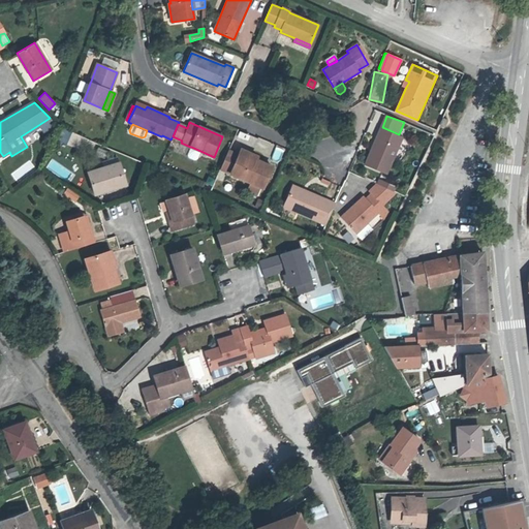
[(386,174),(402,137),(380,128),(365,164),(386,174)]
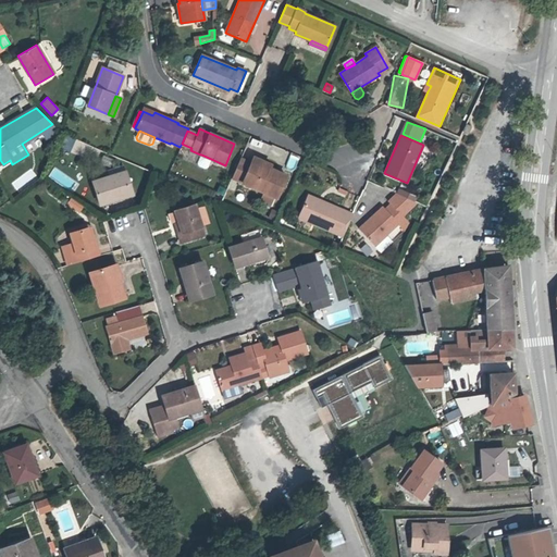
[(65,136),(61,148),(70,151),(73,139),(65,136)]
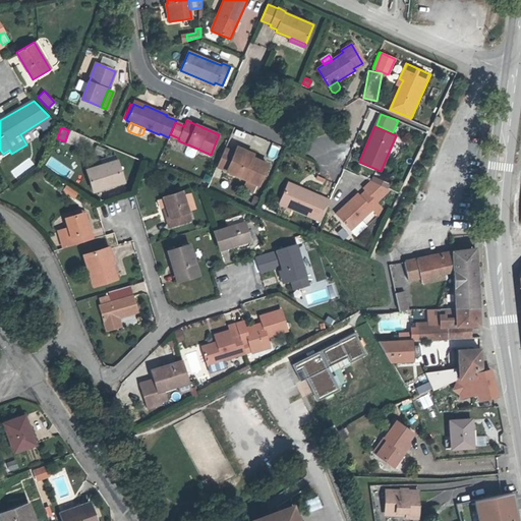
[(194,157),(197,149),(188,145),(185,153),(186,156),(191,158),(194,157)]
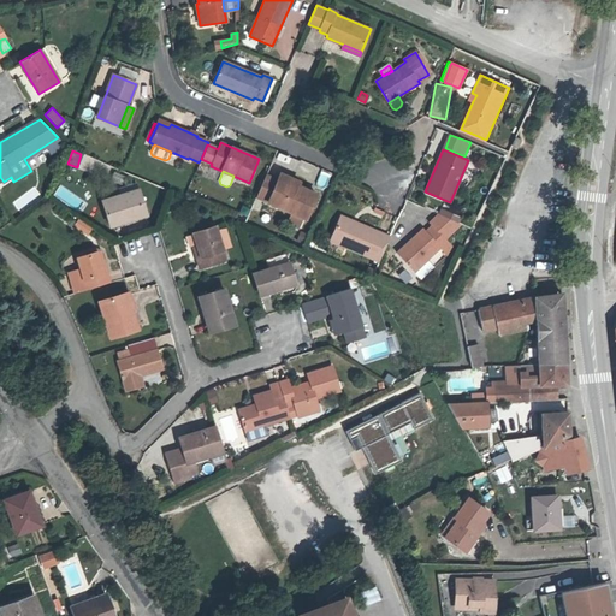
[(315,184),(324,188),(330,175),(321,171),(315,184)]
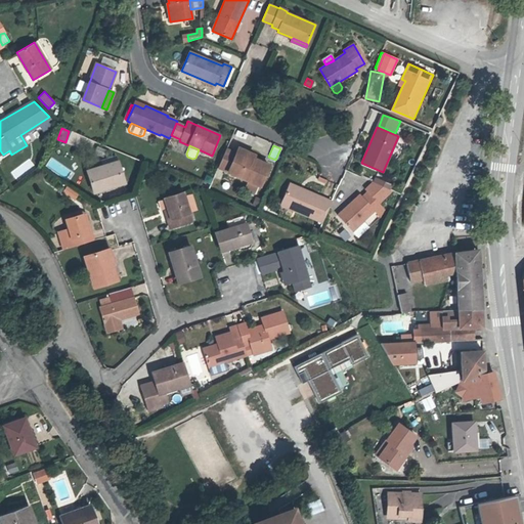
[(255,155),(238,147),(235,153),(253,160),(253,159),(255,155)]
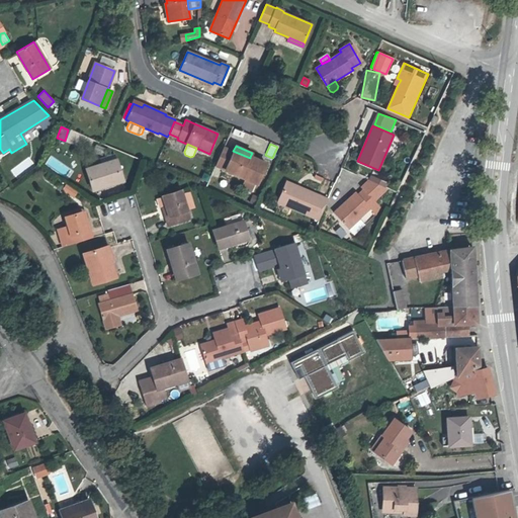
[(266,164),(250,157),(250,158),(233,151),(233,152),(224,148),(216,165),(226,169),(225,170),(257,184),(266,164)]
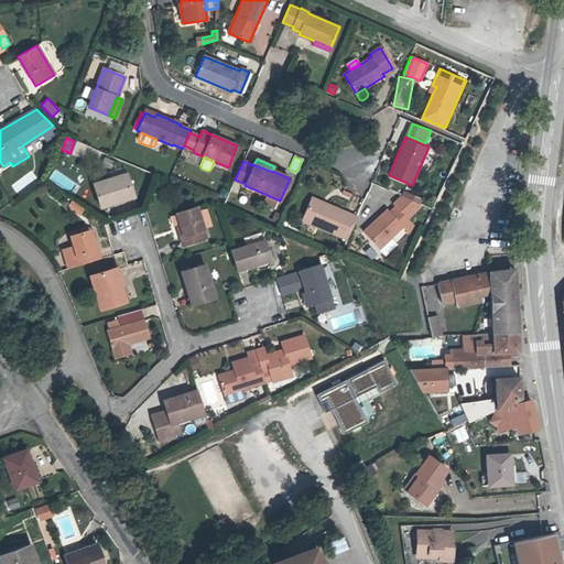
[(133,196),(127,173),(94,184),(100,207),(133,196)]
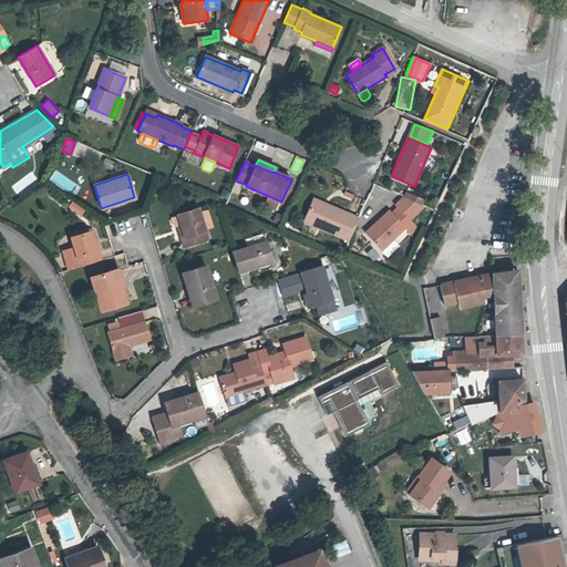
[(419,229),(410,220),(425,206),(404,197),(395,205),(398,208),(392,213),(390,210),(364,233),(381,250),(393,239),(405,228),(412,236),(419,229)]
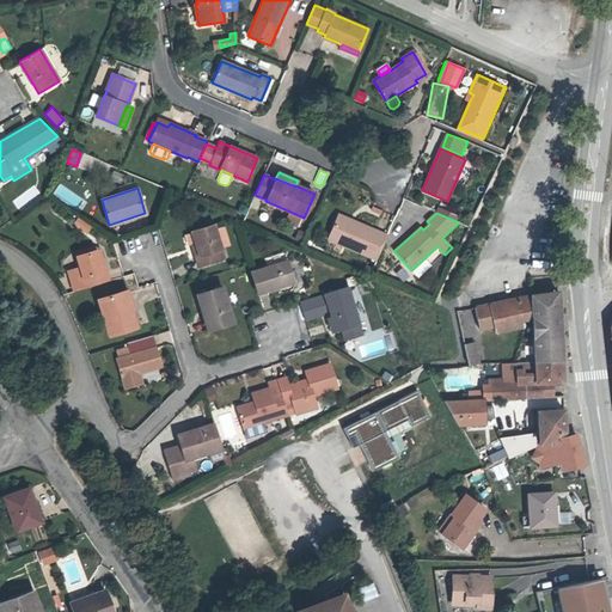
[(377,259),(387,236),(338,214),(328,239),(377,259)]
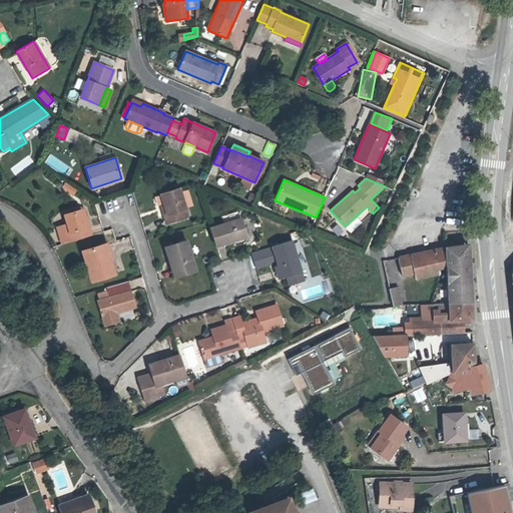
[(76,190),(69,184),(65,189),(73,194),(76,190)]
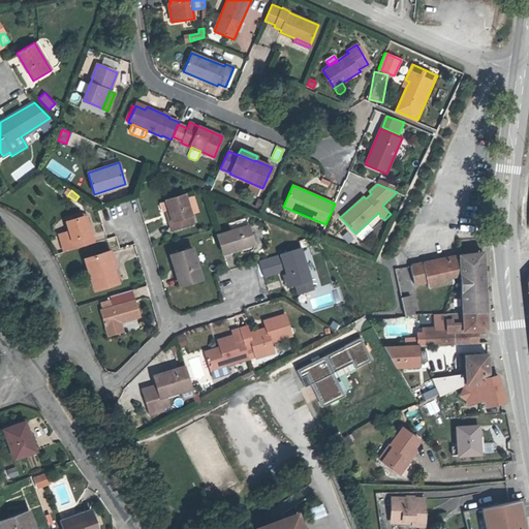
[(194,223),(185,194),(165,200),(169,211),(173,221),(168,222),(172,230),(194,223)]
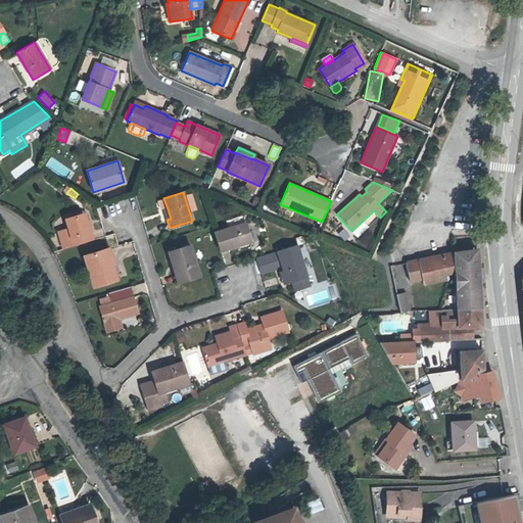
[(85,214),(81,211),(65,217),(66,220),(82,215),(88,233),(91,232),(85,214)]
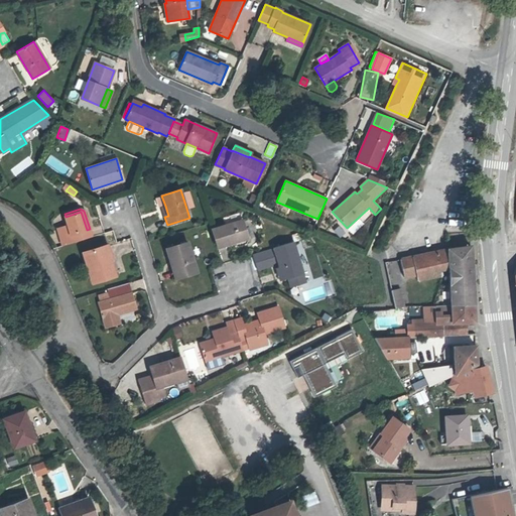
[(87,230),(81,212),(66,217),(69,226),(57,230),(62,246),(92,237),(90,229),(87,230)]
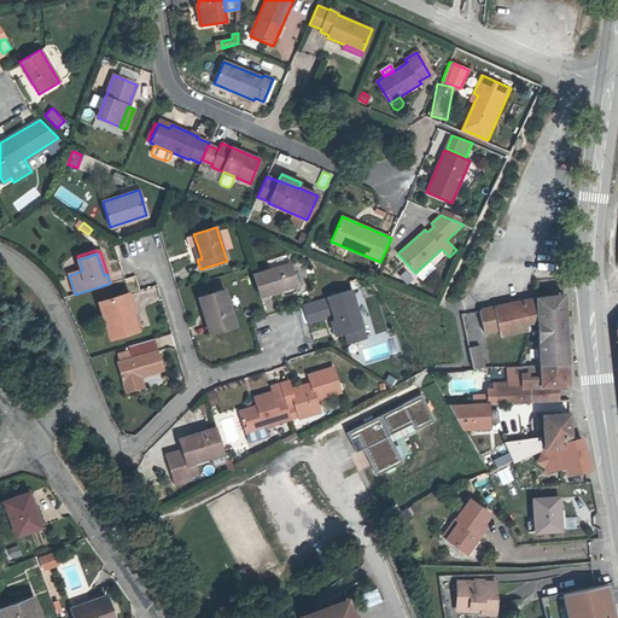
[(296,285),(290,263),(295,262),(292,256),(289,254),(267,261),(269,269),(254,274),(261,296),(278,291),(296,285)]
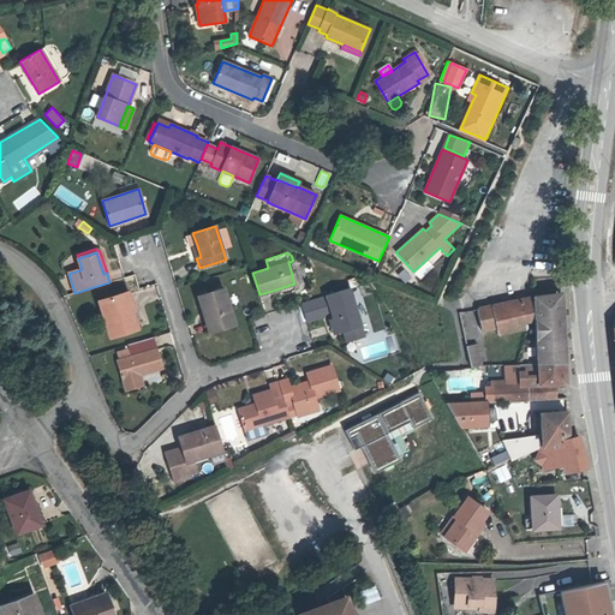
[(419,279),(434,267),(427,260),(413,272),(419,279)]
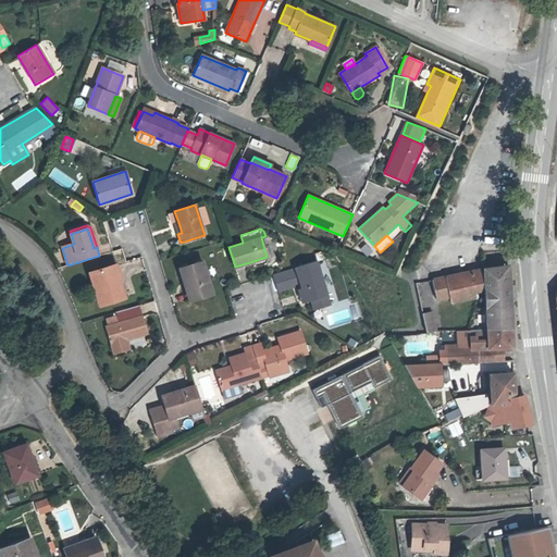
[(252,268),(269,262),(267,257),(250,262),(252,268)]
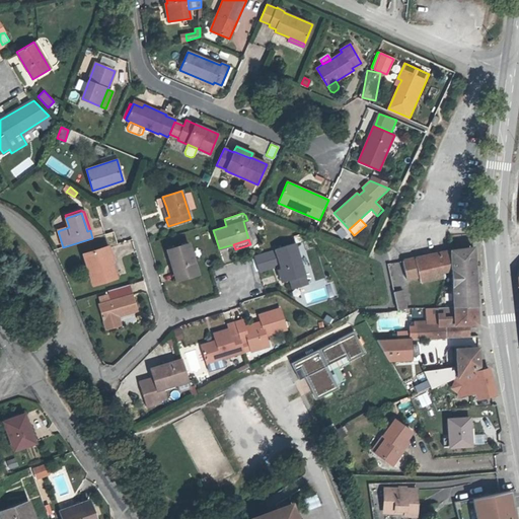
[(198,274),(188,243),(167,249),(170,261),(174,258),(176,266),(173,268),(176,280),(198,274)]
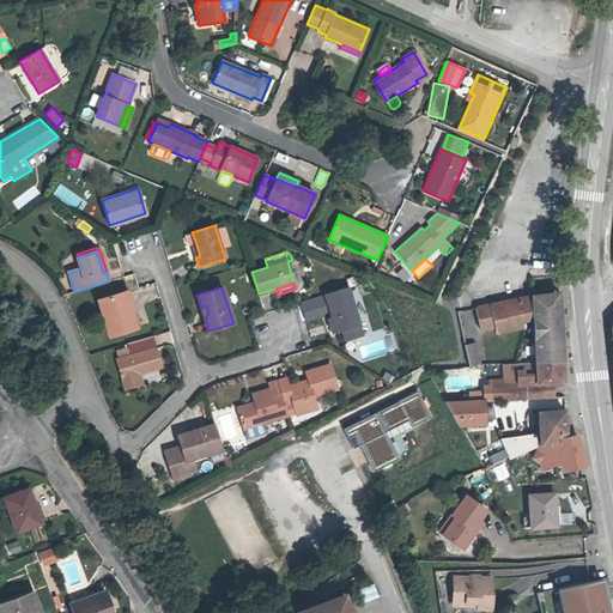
[(364,335),(349,287),(325,295),(332,317),(328,319),(333,333),(341,331),(345,341),(364,335)]
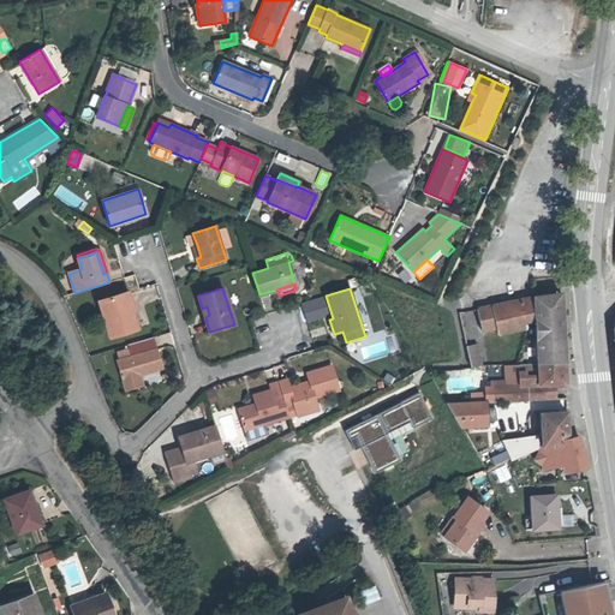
[(133,308),(129,292),(123,293),(127,309),(131,309),(133,308)]
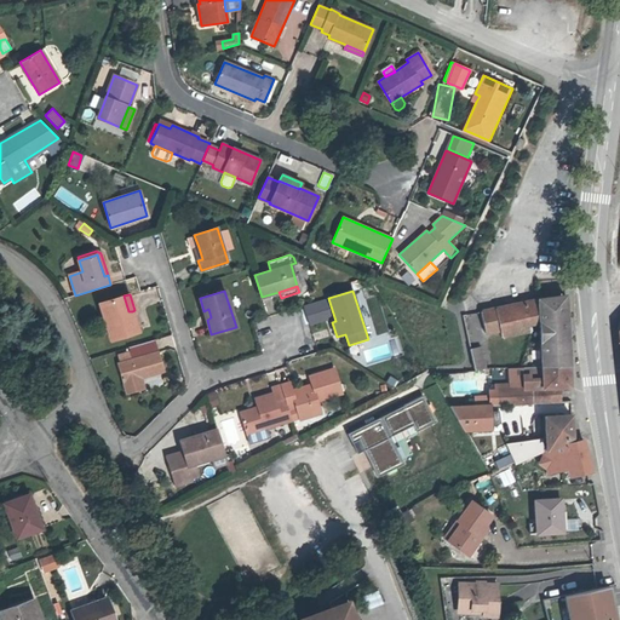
[(138,332),(132,311),(128,311),(124,296),(101,304),(112,340),(138,332)]
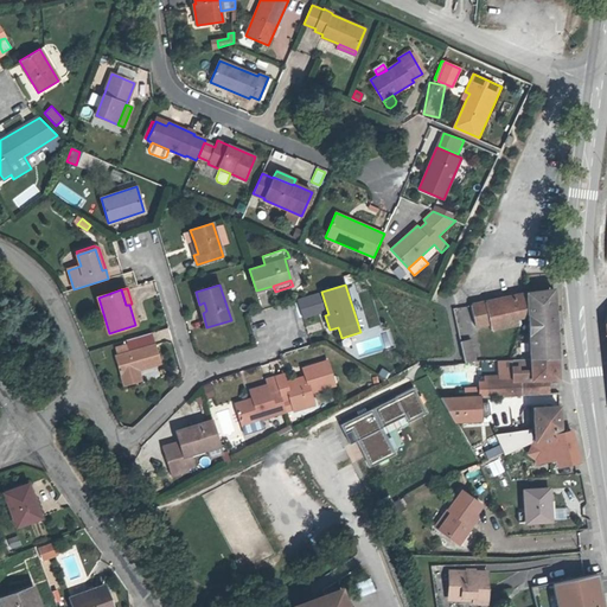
[(557,359),(554,289),(550,289),(528,293),(529,315),(531,359),(557,359)]
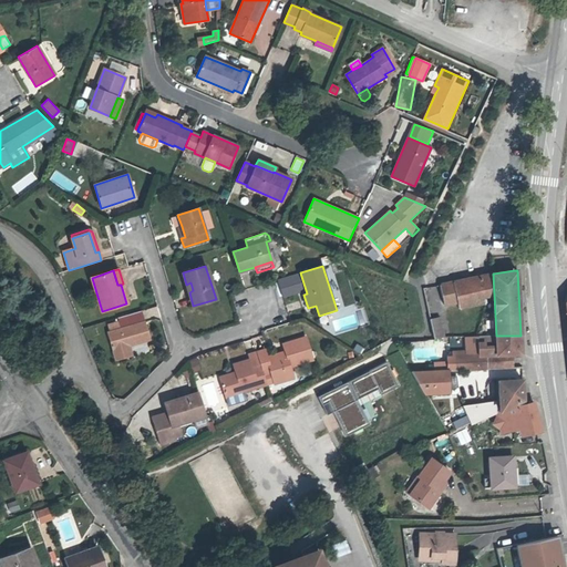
[(302,290),(298,272),(278,279),(282,296),(302,290)]
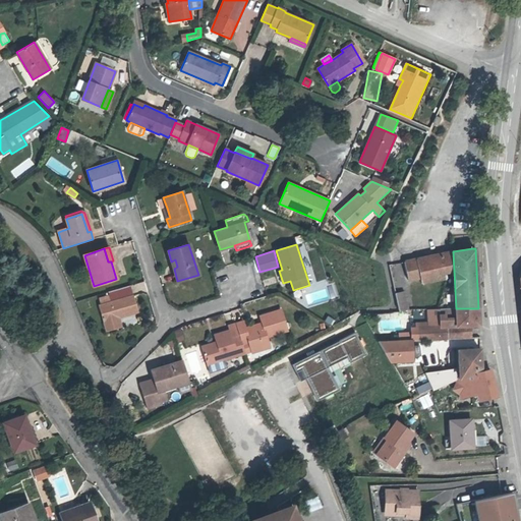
[(454,271),(453,251),(411,261),(404,262),(408,280),(420,278),(421,283),(446,278),(447,278),(446,272),(454,271)]
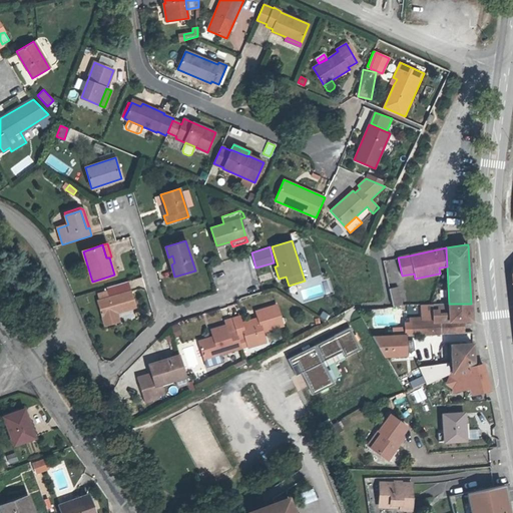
[(136,307),(128,282),(106,288),(107,290),(109,297),(99,300),(97,300),(105,326),(120,321),(117,313),(136,307)]
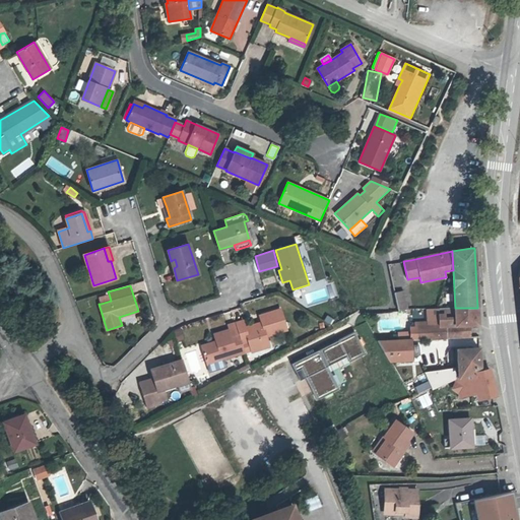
[(407,310),(403,290),(394,293),(398,311),(407,310)]
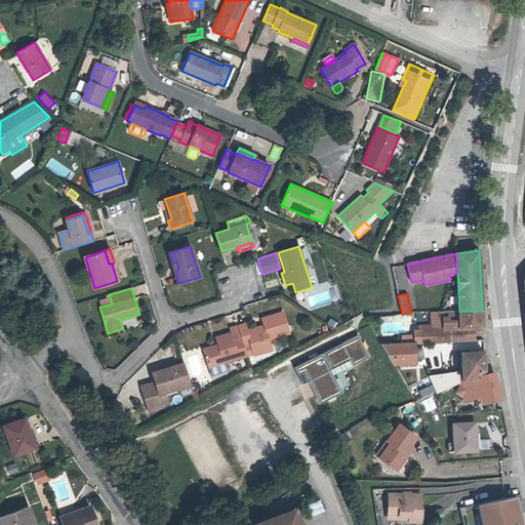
[(112,304),(110,296),(99,299),(102,307),(112,304)]
